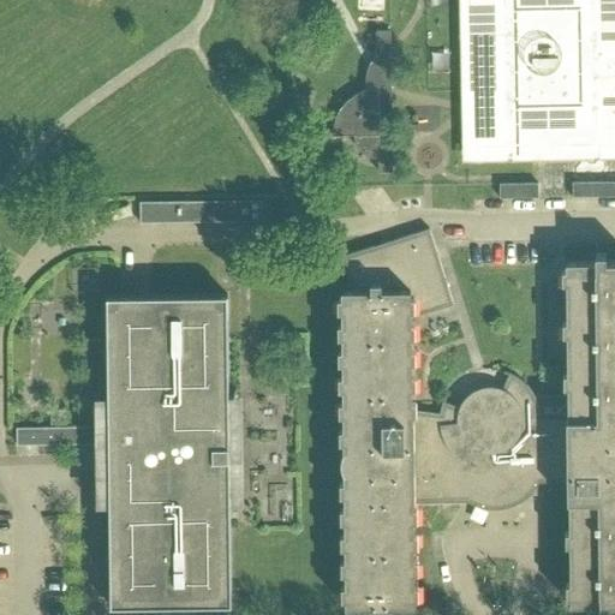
[(614,90),(614,0),(464,0),(467,153),(610,150),(609,91),(614,90)]
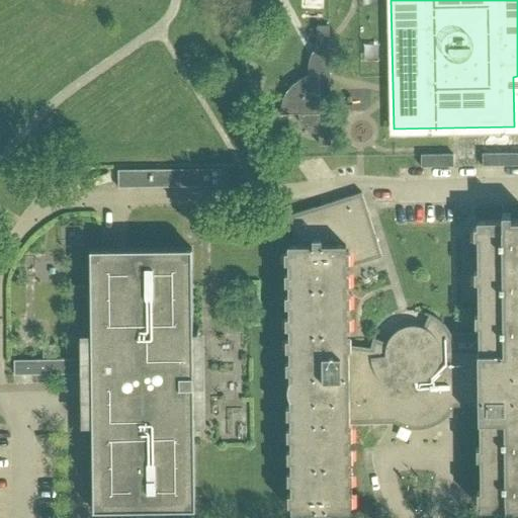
[(330,26),(318,26),(318,30),(318,33),(318,37),(318,41),(317,47),(316,51),(314,54),(313,57),(312,60),(311,64),(310,67),(310,71),(310,74),(310,76),(307,77),(304,78),(300,80),(297,81),(295,83),(292,86),(290,88),(288,91),(286,93),(285,97),(283,100),(283,103),(282,106),(282,109),(282,113),(298,114),(299,116),(299,119),(300,121),(301,123),(304,125),(305,127),(307,130),(310,131),(312,132),(314,133),(317,134),(320,134),(320,145),(332,145),(330,26)]
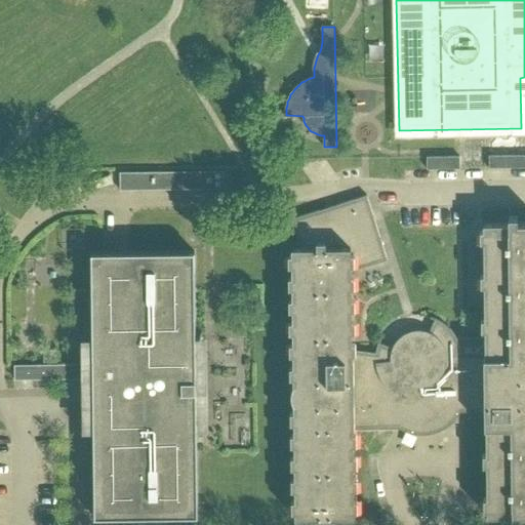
[(489,168),(522,167),(522,155),(488,155),(489,168)]
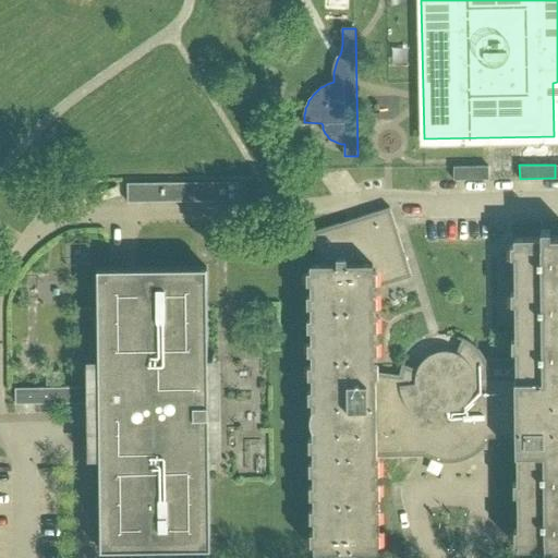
[(488,166),(453,167),(453,180),(488,179),(488,166)]
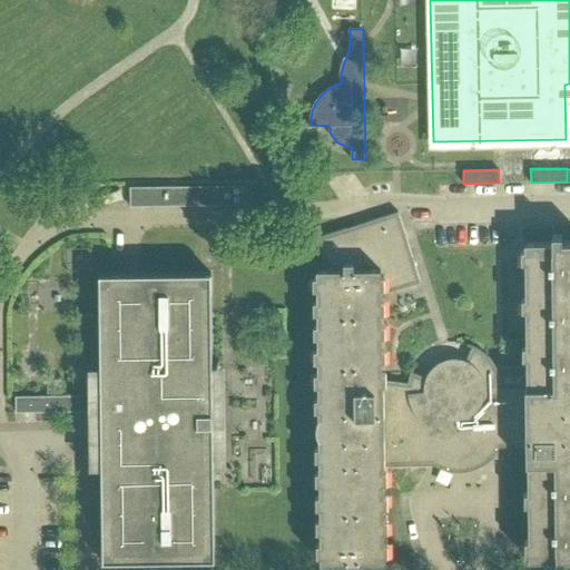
[(241,185),(129,187),(129,206),(242,205),(241,185)]
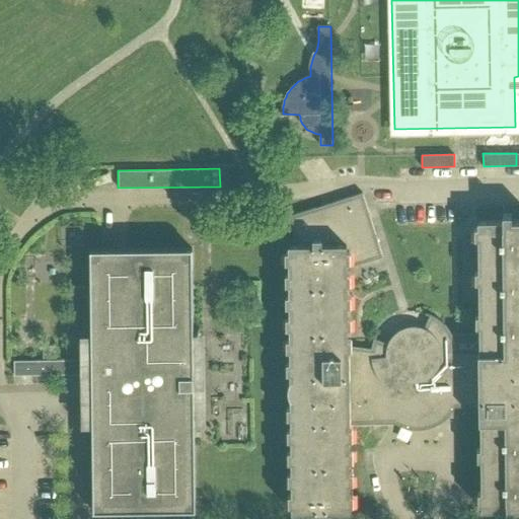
[(289,245),(293,513),(317,513),(317,518),(326,518),(326,513),(352,513),(351,425),(411,425),(411,426),(426,426),(426,408),(479,408),(479,424),(482,424),(483,511),(507,511),(507,517),(516,517),(516,510),(518,510),(518,220),(512,221),(512,216),(503,216),(503,221),(479,221),(479,334),(451,334),(449,330),(447,327),(444,324),(442,322),(439,320),(436,318),(432,316),(431,316),(425,329),(422,328),(419,327),(416,327),(413,327),(410,327),(406,328),(404,329),(401,330),(398,331),(396,334),(394,336),(392,338),(390,341),(389,343),(388,345),(375,339),(372,350),(349,346),(349,269),(383,256),(367,209),(362,194),(334,203),(320,207),(317,208),(289,217),(297,245),(289,245)]
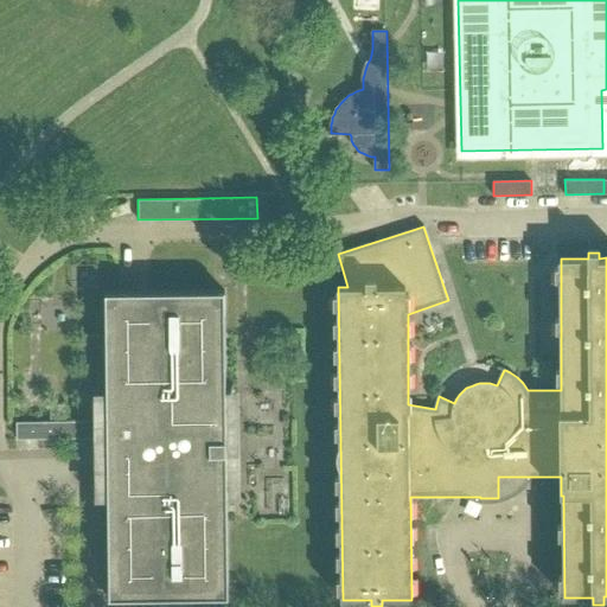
[(17,421),(17,439),(101,438),(101,466),(108,466),(109,598),(229,596),(227,467),(237,467),(236,451),(227,451),(224,291),(106,292),(107,420),(17,421)]
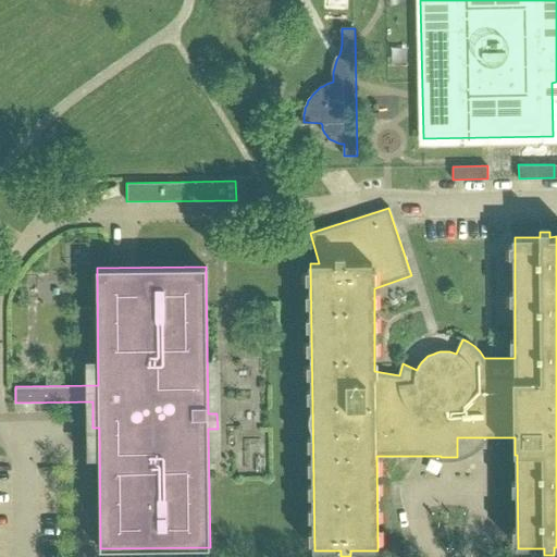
All buildings are outlined.
